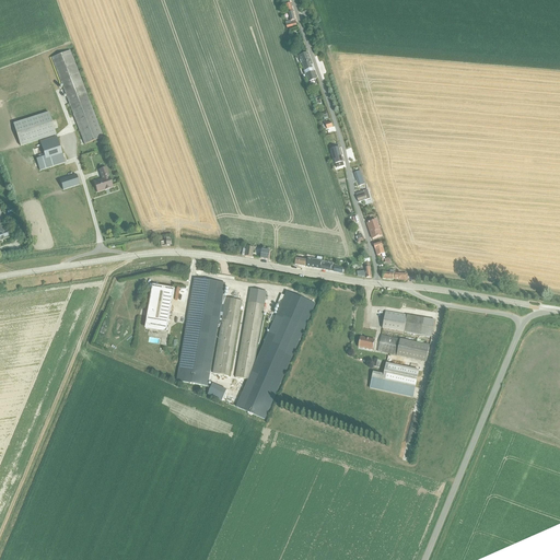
[(291,3),(286,6),(291,22),(292,22),(293,23),(291,24),(292,27),(296,25),(293,11),(291,3)]
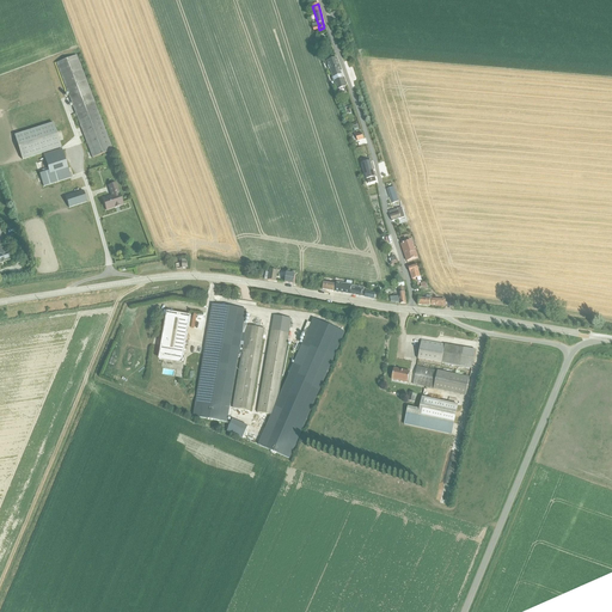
[(77,55),(56,63),(72,103),(92,158),(114,151),(77,55)]
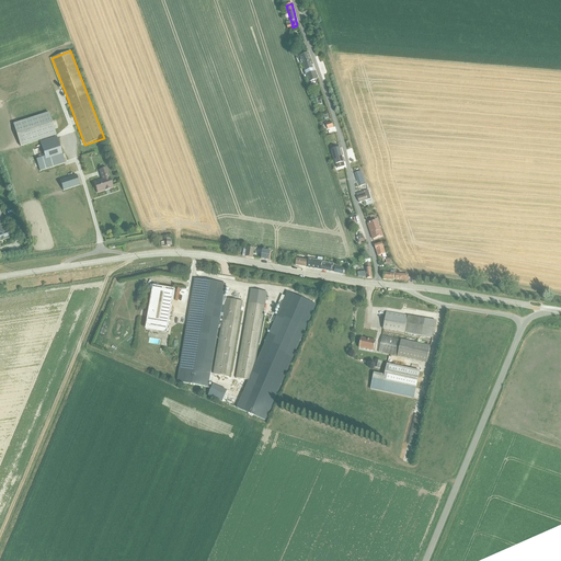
[(308,54),(300,56),(309,82),(317,80),(315,72),(313,72),(312,69),(313,69),(312,65),(311,65),(308,54)]
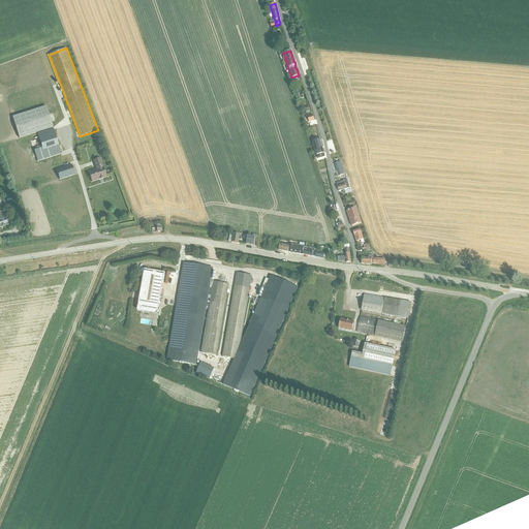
[(17,116),(12,117),(20,138),(53,127),(47,106),(17,116)]
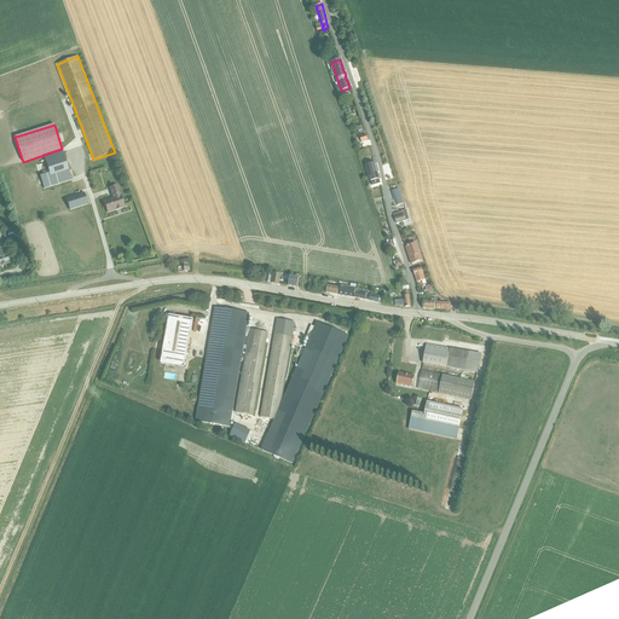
[(50,173),(40,175),(45,189),(71,180),(62,150),(44,156),(50,173)]
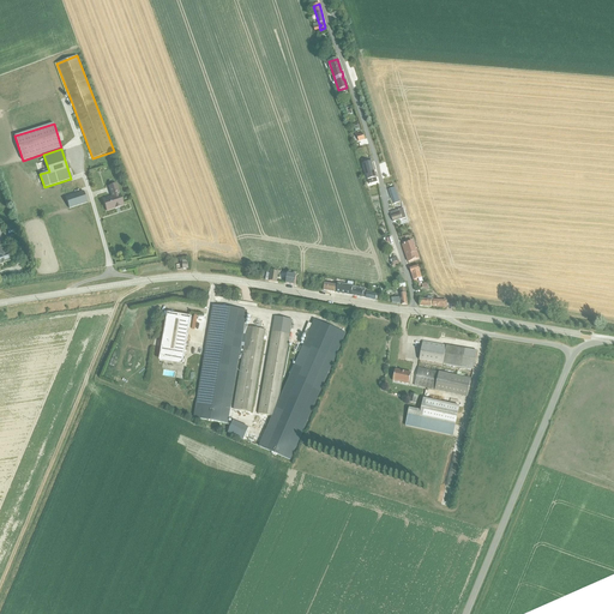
[(372,162),(363,164),(368,180),(375,178),(372,162)]
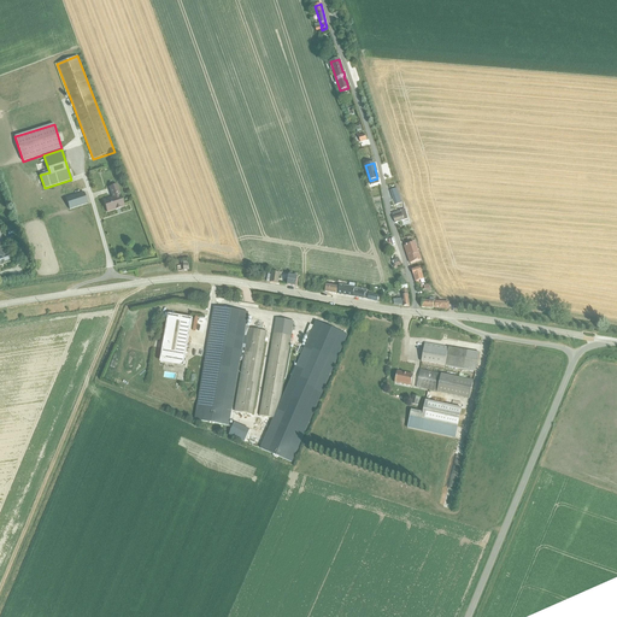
[(112,198),(104,200),(105,205),(104,206),(105,207),(106,209),(107,213),(124,207),(117,184),(109,188),(112,198)]
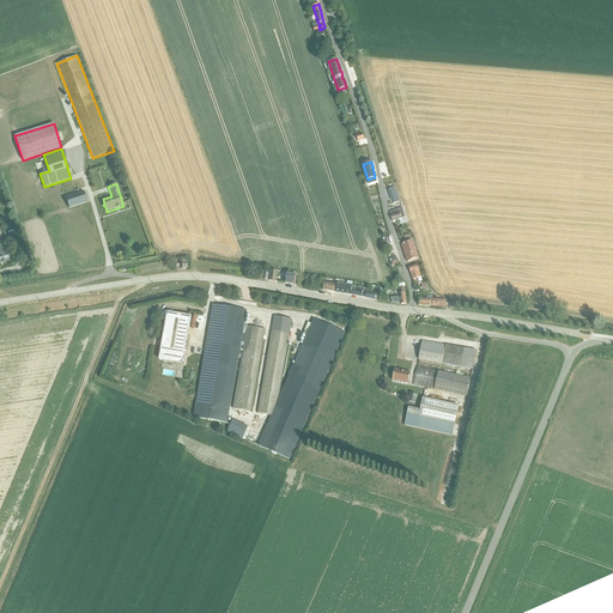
[(395,187),(388,189),(393,205),(400,202),(395,187)]
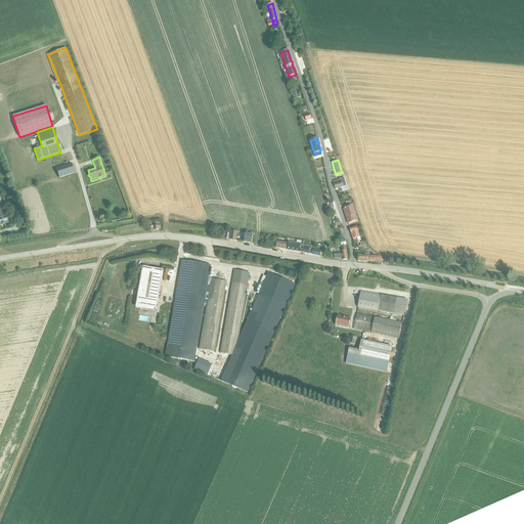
[(72,163),(55,168),(59,178),(75,173),(72,163)]
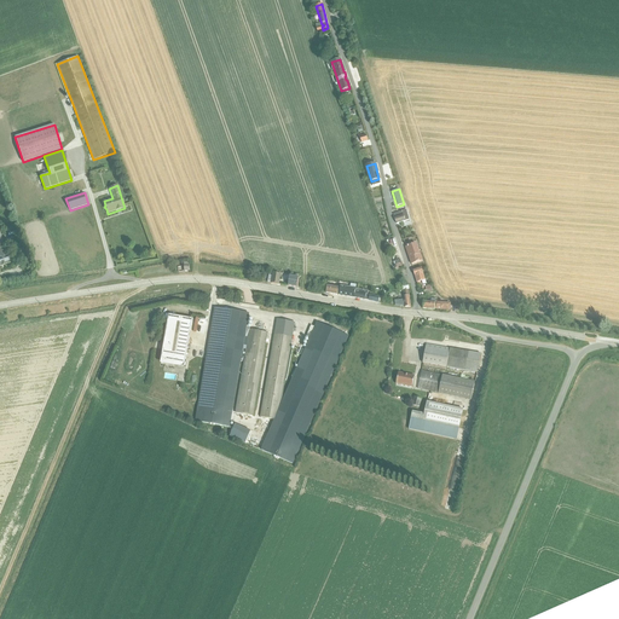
[(406,210),(393,214),(397,224),(410,220),(406,210)]
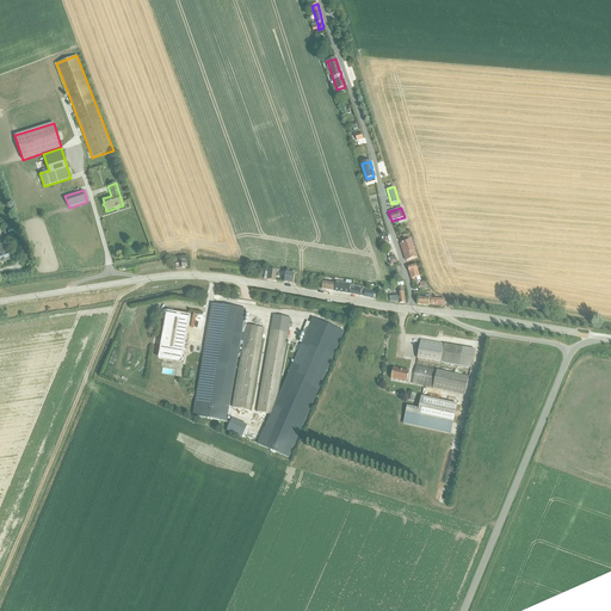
[(0,263),(11,259),(8,253),(0,229),(0,263)]
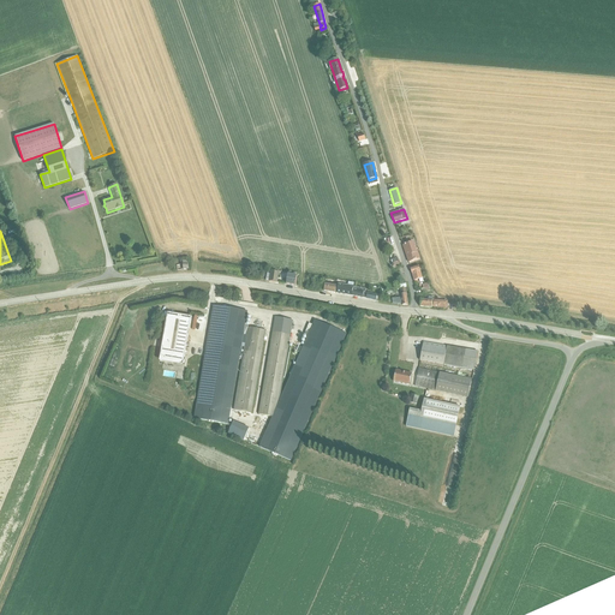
[(413,242),(404,245),(410,263),(421,258),(418,252),(413,242)]
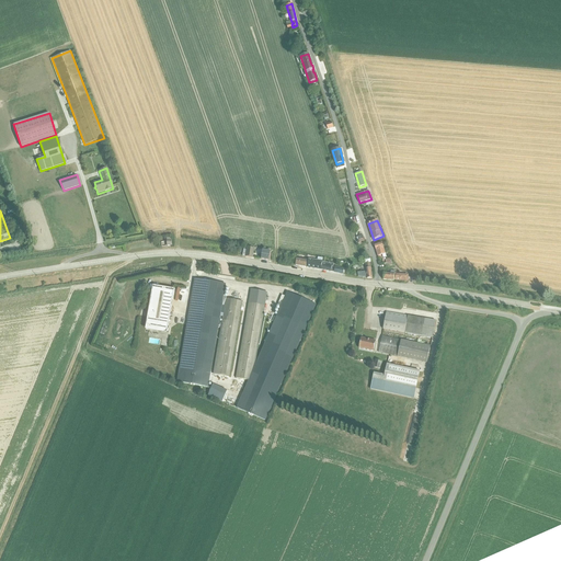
[(382,242),(375,245),(378,256),(382,254),(384,258),(386,256),(382,242)]
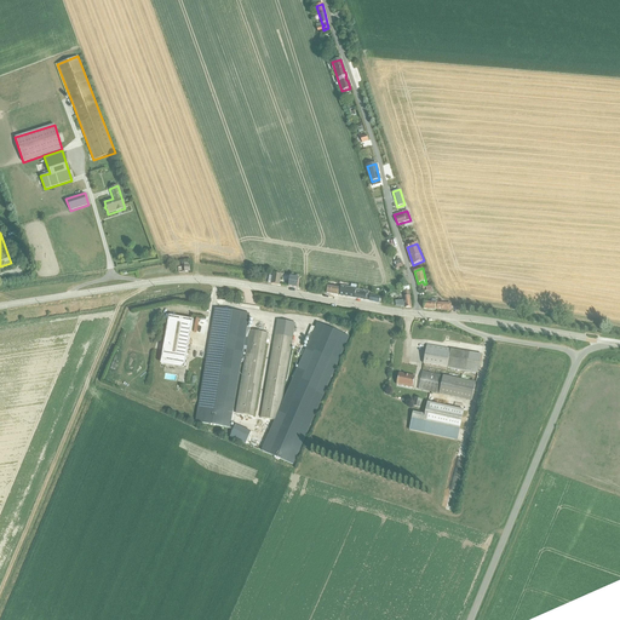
[(291,276),(288,286),(298,288),(300,276),(296,275),(296,277),(291,276)]
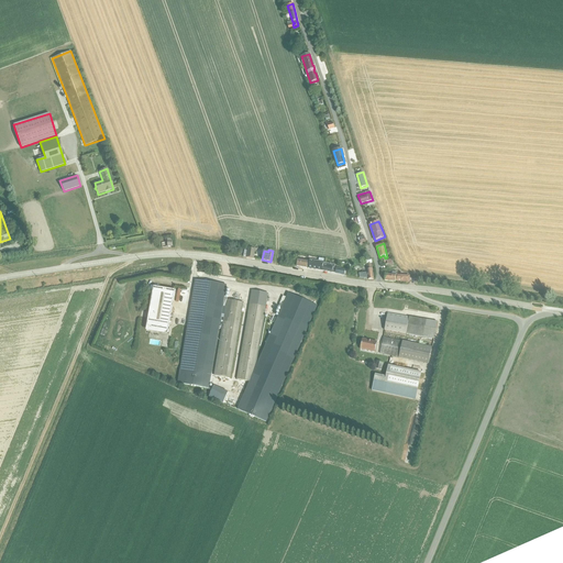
[(322,271),(324,262),(310,260),(308,268),(320,271),(322,271)]
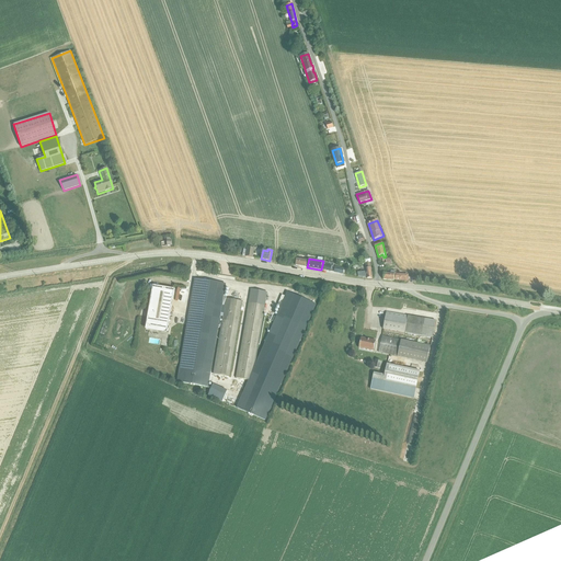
[(323,261),(321,270),(322,270),(343,274),(344,268),(333,266),(334,263),(323,261)]
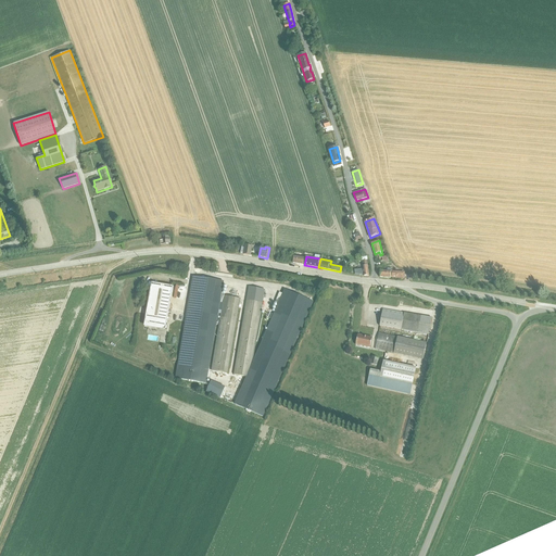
[(380,270),(380,277),(382,277),(391,278),(391,277),(394,278),(397,278),(399,278),(404,278),(404,273),(393,272),(391,269),(391,268),(388,268),(388,272),(380,270)]
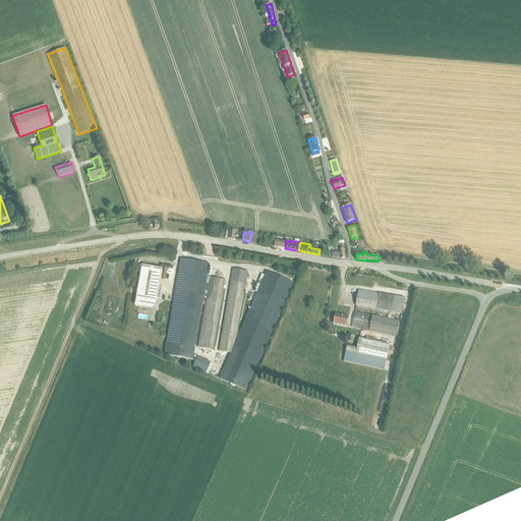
[(207,284),(208,277),(210,264),(181,258),(165,354),(193,359),(205,294),(207,284)]
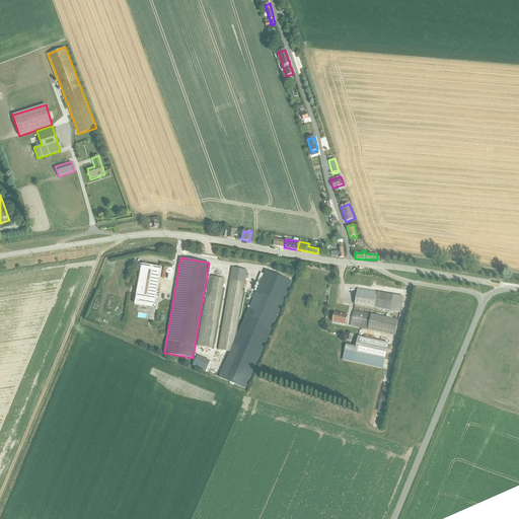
[(142,265),(135,305),(155,308),(155,302),(157,303),(157,298),(156,298),(161,268),(142,265)]
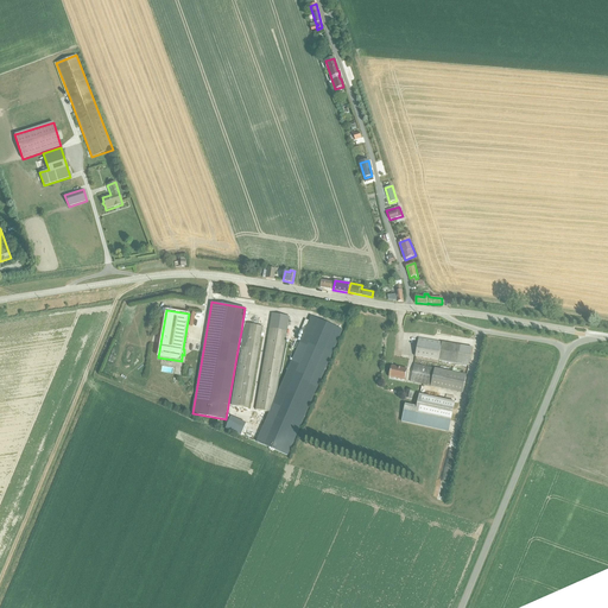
[(270,328),(287,331),(290,317),(272,314),(270,328)]
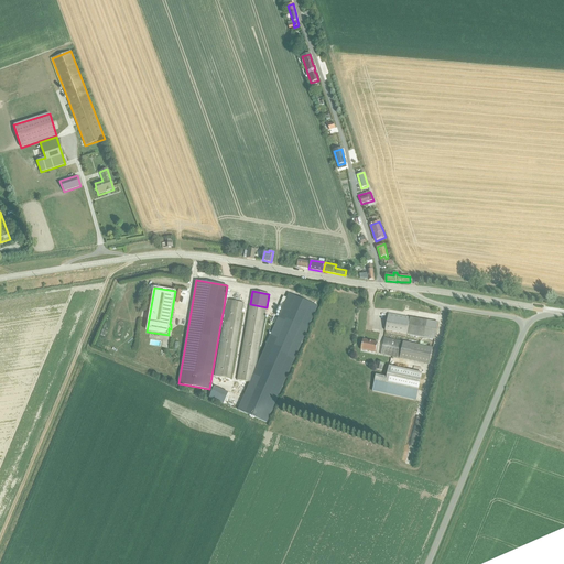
[(257,368),(250,382),(238,410),(268,423),(318,306),(290,294),(289,293),(278,320),(274,317),(273,323),(275,324),(271,335),(258,367),(257,368)]
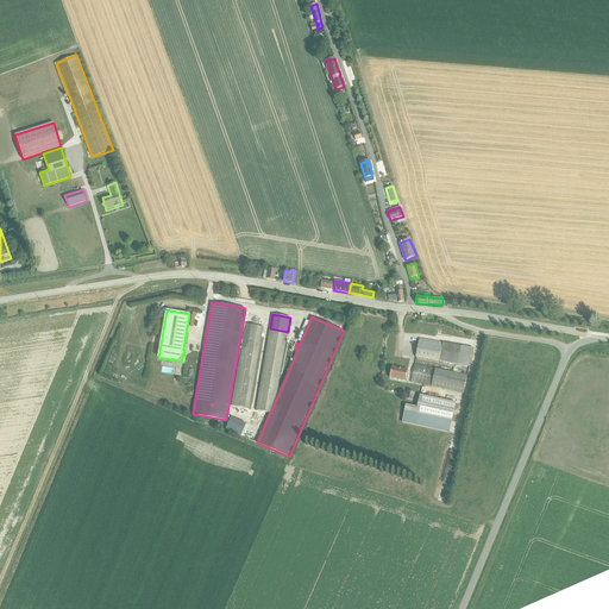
[(242,332),(239,344),(243,344),(232,406),(249,409),(263,327),(245,324),(243,324),(242,332)]
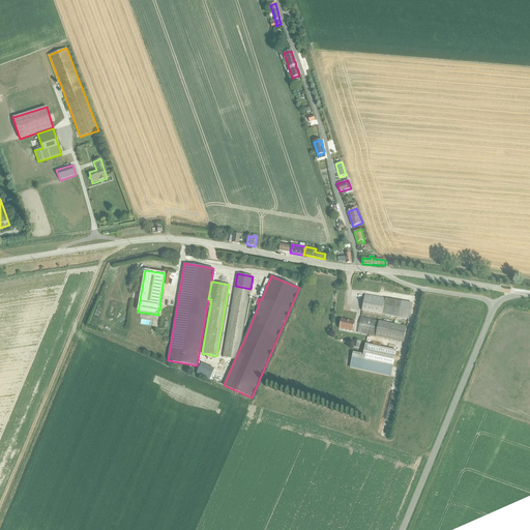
[(251,289),(235,286),(224,357),(235,359),(241,346),(242,345),(241,344),(251,289)]
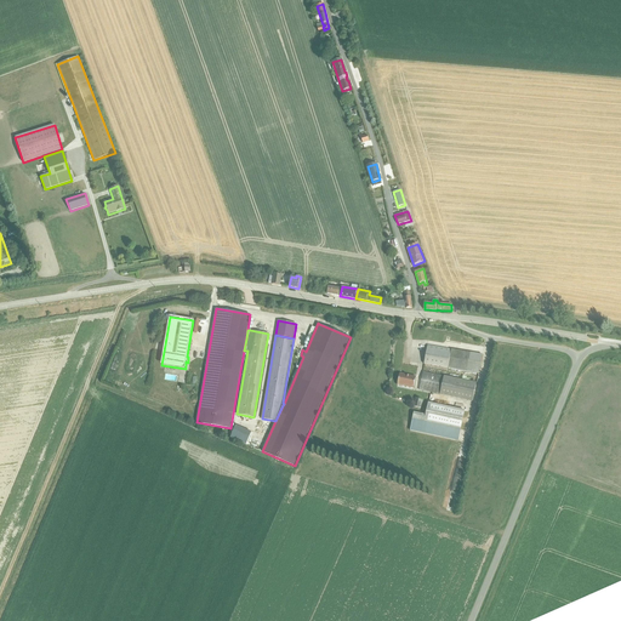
[(428,346),(425,365),(467,372),(479,374),(483,355),(477,354),(428,346)]
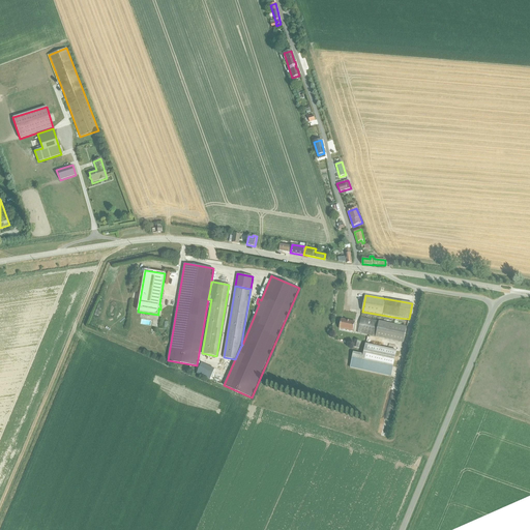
[(361,318),(358,333),(375,336),(380,337),(403,343),(407,327),(361,318)]
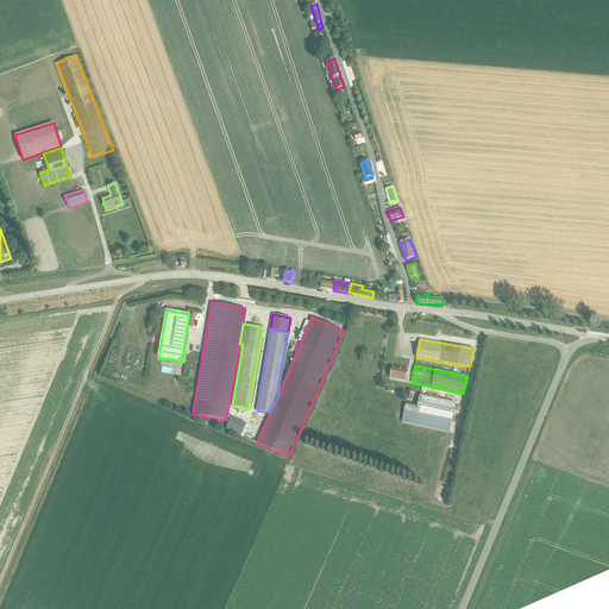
[(393,366),(390,378),(406,382),(408,370),(393,366)]
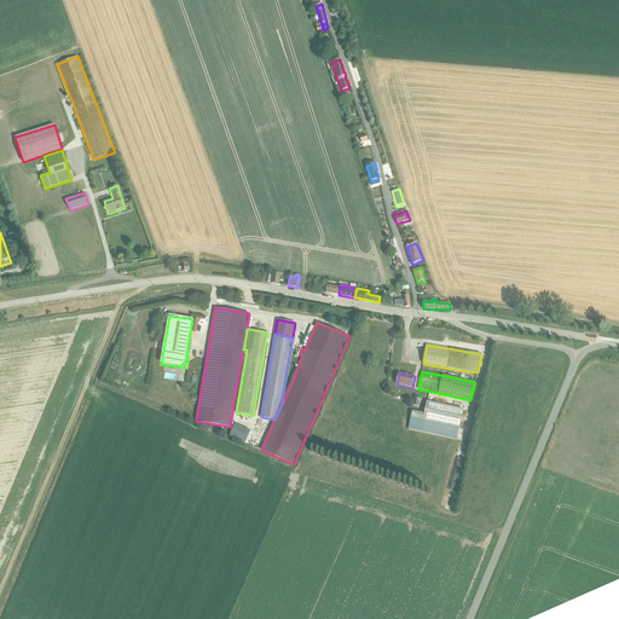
[(412,411),(409,429),(433,434),(457,439),(463,409),(427,401),(424,414),(412,411)]
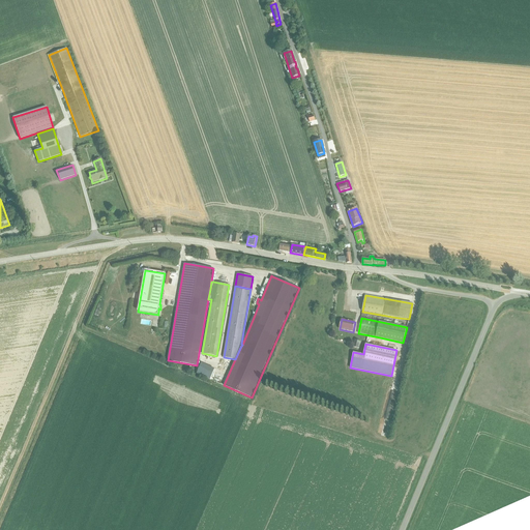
[(203,361),(198,373),(211,379),(216,366),(203,361)]
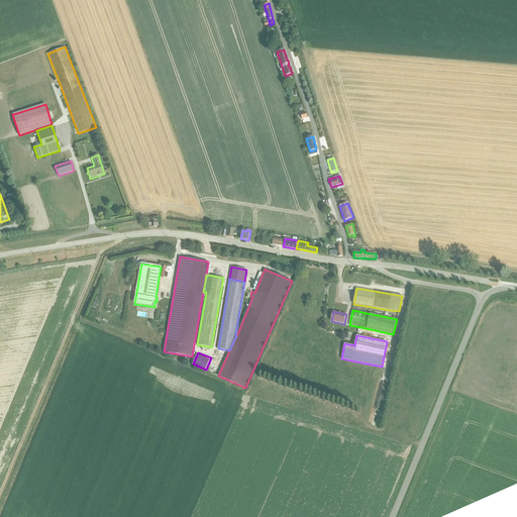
[(382,412),(375,411),(373,425),(380,426),(382,412)]
